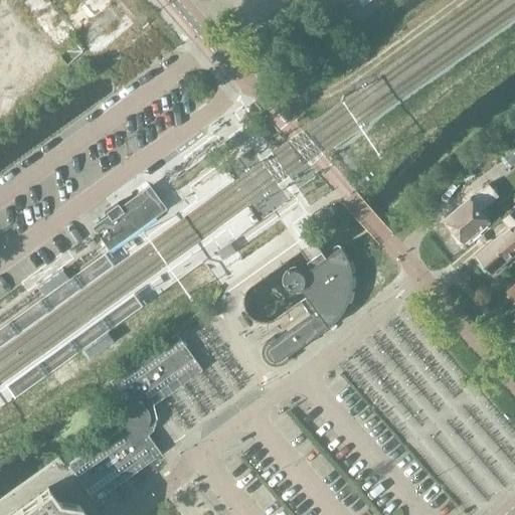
[(0,127),(64,82),(60,78),(86,59),(43,0),(33,0),(19,11),(14,4),(0,14),(0,127)]
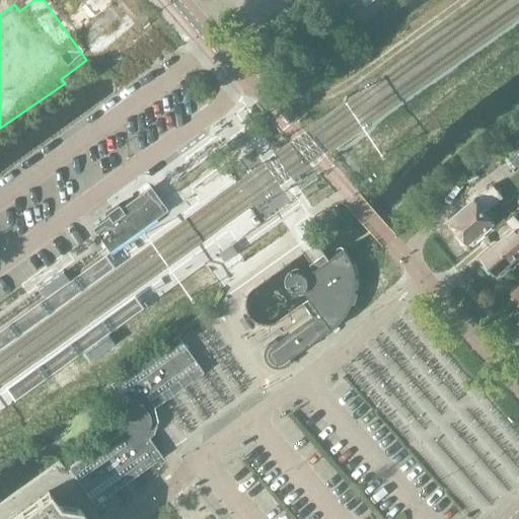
[(308,32),(300,40),(310,53),(318,46),(308,32)]
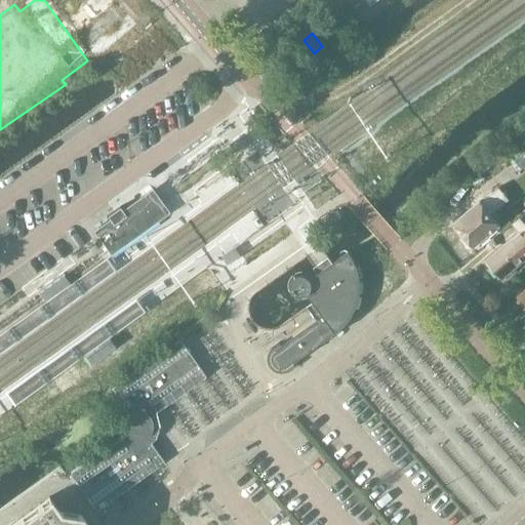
[(454,225),(474,248),(500,227),(491,215),(509,201),(498,189),(482,203),(480,203),(454,225)]
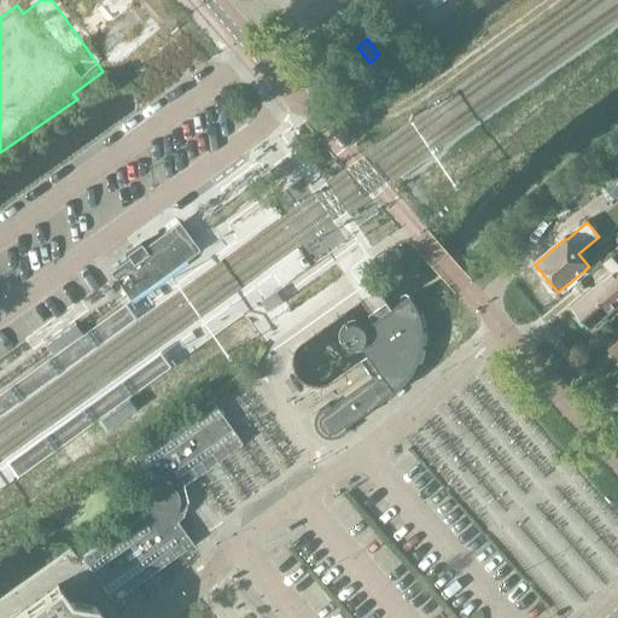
[(147,254),(141,244),(126,255),(129,258),(115,269),(118,274),(114,278),(127,296),(139,287),(141,291),(163,275),(161,272),(182,256),(170,238),(147,254)]
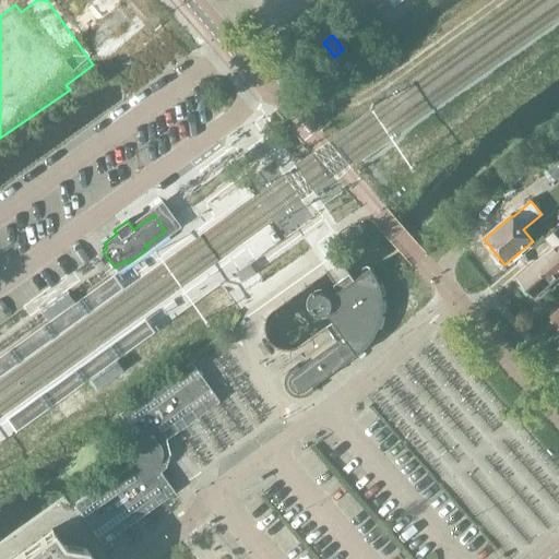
[(555,247),(519,278),(536,299),(558,278),(558,270),(558,269),(558,223),(545,235),(555,247)]
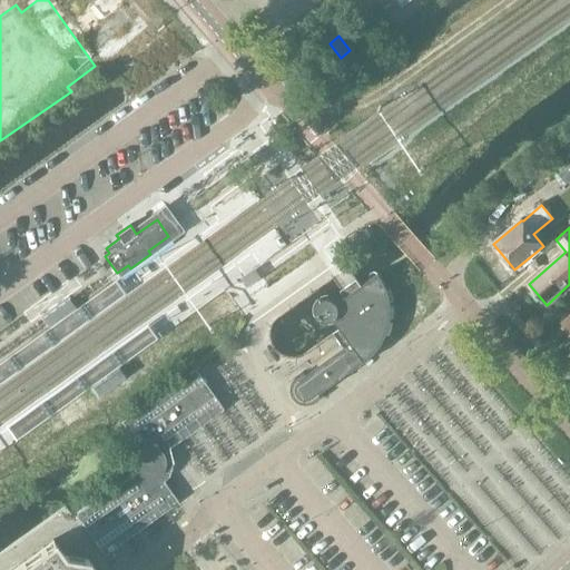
[(333,321),(341,331),(363,363),(367,360),(369,357),(375,351),(376,350),(379,346),(381,344),(383,341),(384,336),(386,332),(387,328),(389,324),(390,321),(390,315),(390,312),(390,307),(389,304),(389,301),(386,295),(382,286),(376,275),(336,304),(337,305),(337,306),(338,308),(338,310),(338,311),(338,312),(338,313),(338,314),(337,315),(337,316),(337,317),(336,318),(335,320),(333,321)]
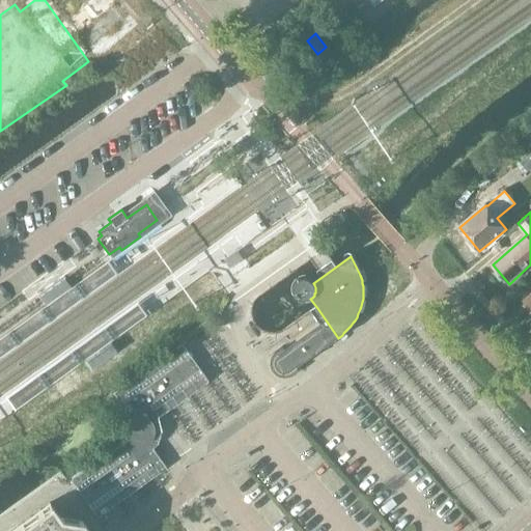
[(309,300),(310,299),(312,298),(313,297),(314,296),(314,295),(314,294),(315,292),(315,291),(315,290),(315,289),(315,288),(315,287),(314,285),(314,284),(313,283),(311,281),(309,280),(307,279),(304,279),(302,279),(300,280),(299,280),(297,282),(296,283),(295,284),(295,286),(294,287),(294,288),(294,290),(294,291),(295,294),(296,296),(296,297),(297,298),(299,299),(300,300),(302,301),(304,301),(305,301),(308,301),(309,300)]
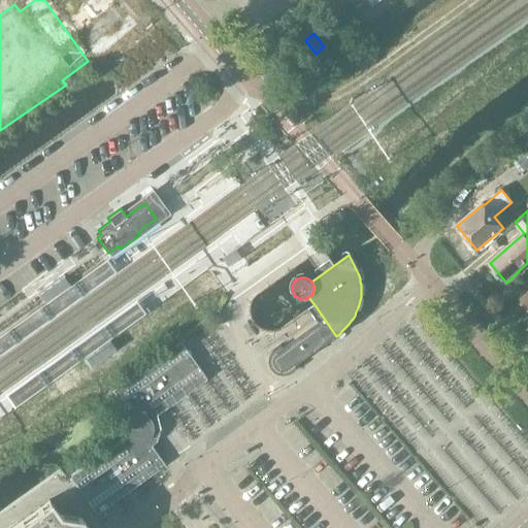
[(336,336),(316,306),(309,311),(319,323),(276,353),(275,354),(274,355),(273,356),(273,357),(272,360),(272,362),(272,363),(272,365),(273,366),(274,368),(275,369),(277,370),(279,371),(282,371),(284,371),(286,371),(336,336)]
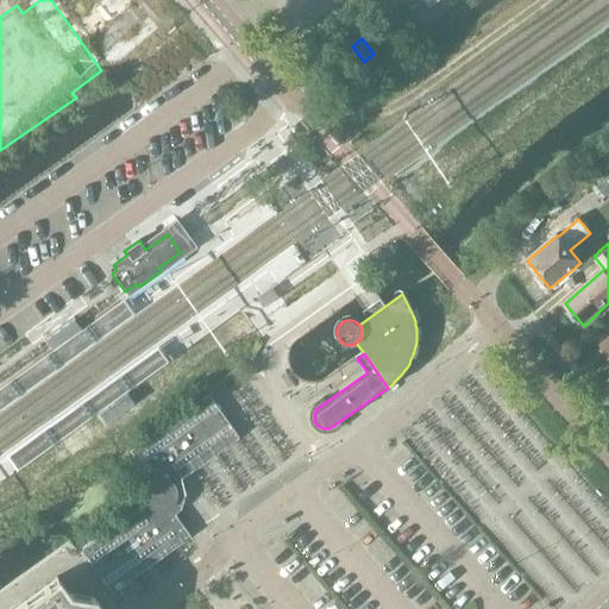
[(143,501),(144,503),(145,506),(146,507),(148,508),(149,509),(150,509),(151,510),(154,510),(155,510),(156,512),(157,512),(158,512),(159,512),(162,510),(163,510),(164,510),(165,509),(168,509),(173,515),(175,514),(177,512),(179,510),(181,508),(181,507),(182,504),(183,502),(184,501),(184,498),(184,496),(184,494),(184,491),(183,488),(182,485),(181,483),(179,478),(237,438),(208,397),(206,395),(126,451),(148,481),(146,482),(145,483),(144,485),(142,488),(142,490),(142,491),(142,493),(142,495),(142,497),(143,501)]
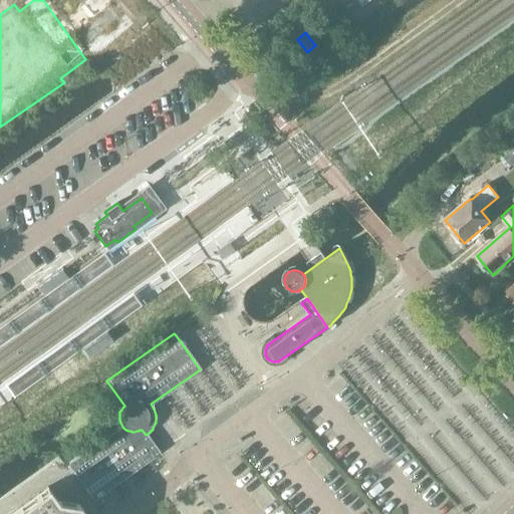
[(122,427),(121,425),(68,464),(94,500),(161,452),(148,434),(146,435),(142,430),(140,430),(139,431),(138,431),(137,431),(135,432),(134,432),(133,432),(132,432),(131,431),(130,431),(127,431),(126,430),(125,430),(124,429),(123,428),(122,427)]
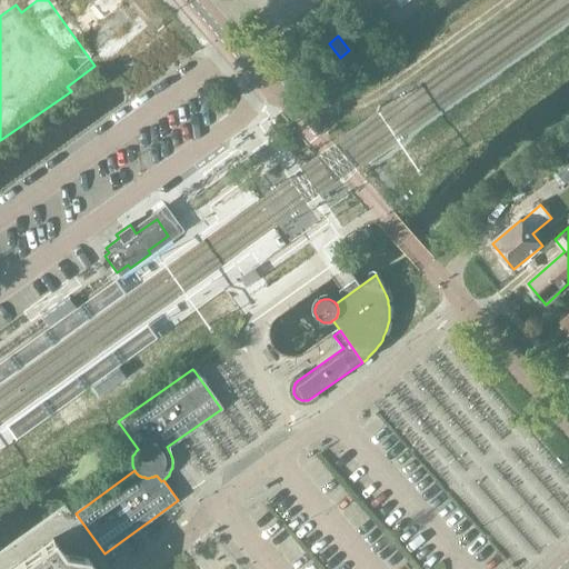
[(10,568),(91,568),(87,561),(66,558),(52,540),(10,568)]
